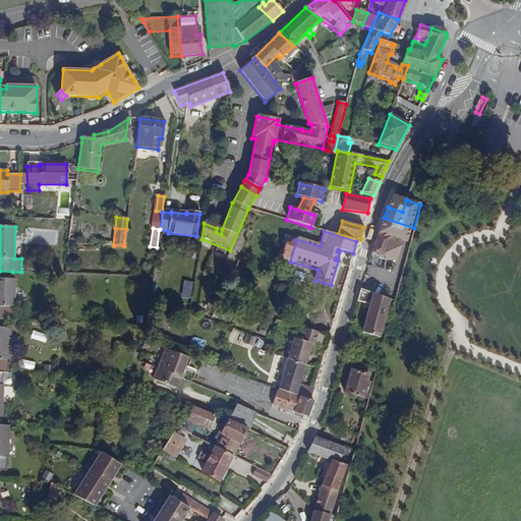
[(380,234),(372,254),(384,257),(388,259),(397,264),(403,243),(391,239),(392,238),(384,236),(380,234)]
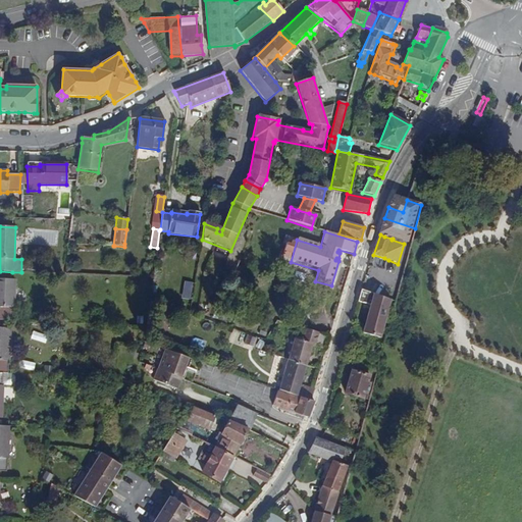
[(384,258),(373,255),(369,263),(383,268),(388,260),(384,258)]
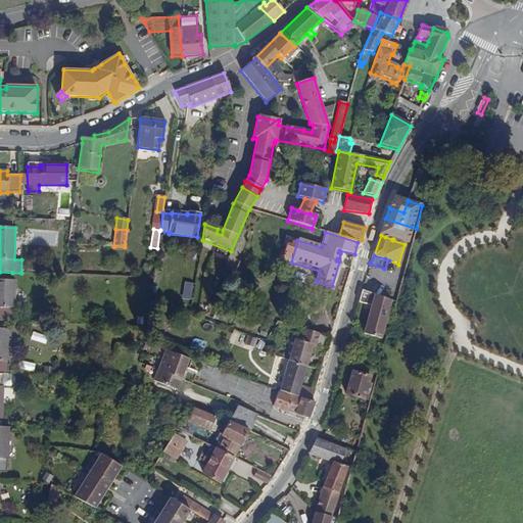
[(14,280),(0,280),(0,321),(12,322),(12,308),(14,308),(14,280)]
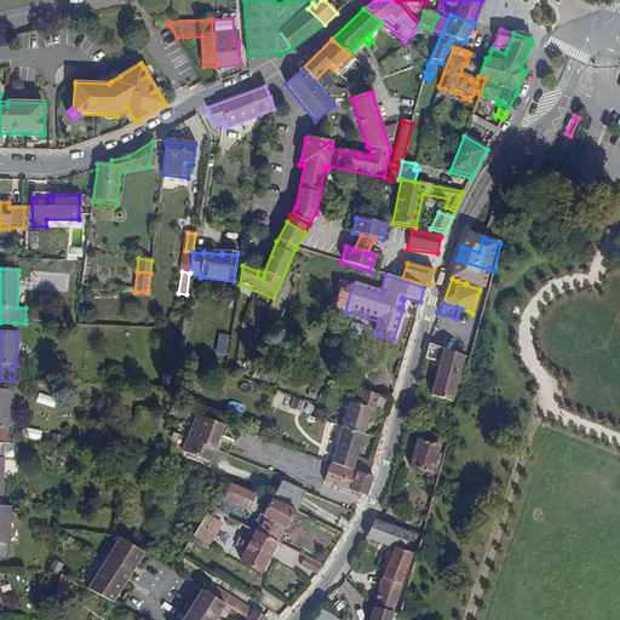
[(464,356),(429,345),(425,359),(440,363),(431,396),(452,402),(464,356)]
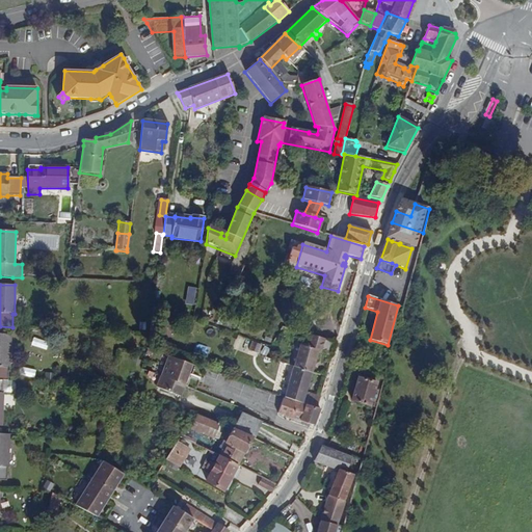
[(10,335),(0,334),(0,426),(2,427),(3,393),(7,393),(8,368),(9,368),(10,335)]
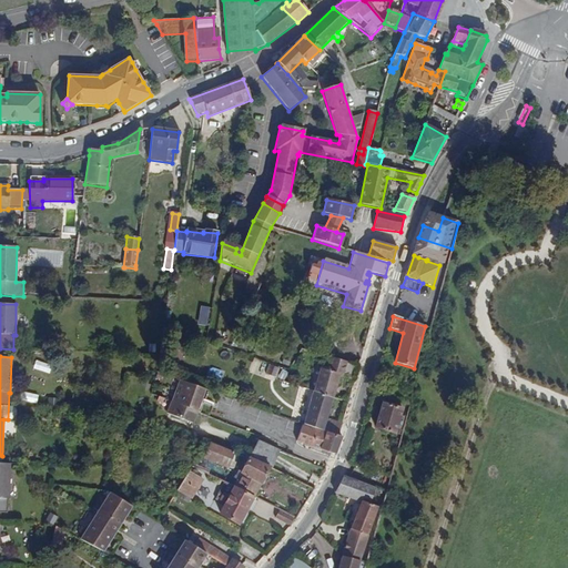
[(337,359),(334,367),(356,375),(358,367),(337,359)]
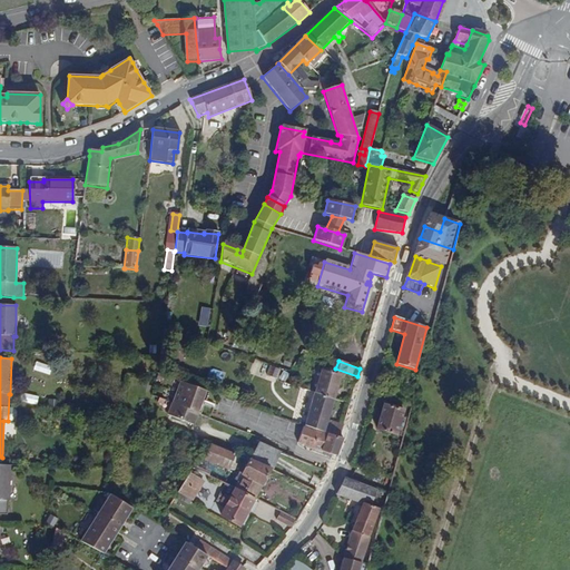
[(269,364),(266,374),(278,377),(282,367),(269,364)]
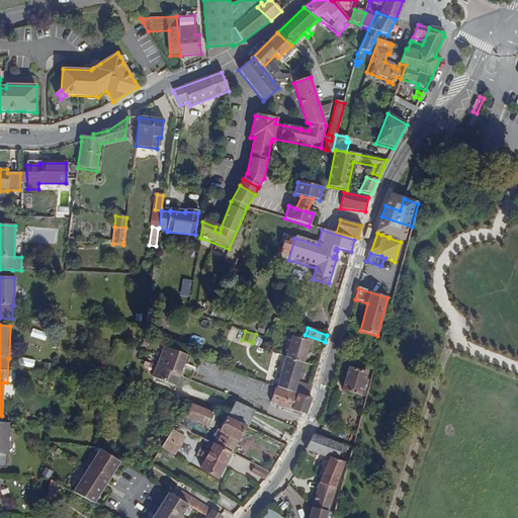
[(292,337),(286,358),(303,363),(309,344),(323,348),(325,342),(305,335),(303,341),(292,337)]
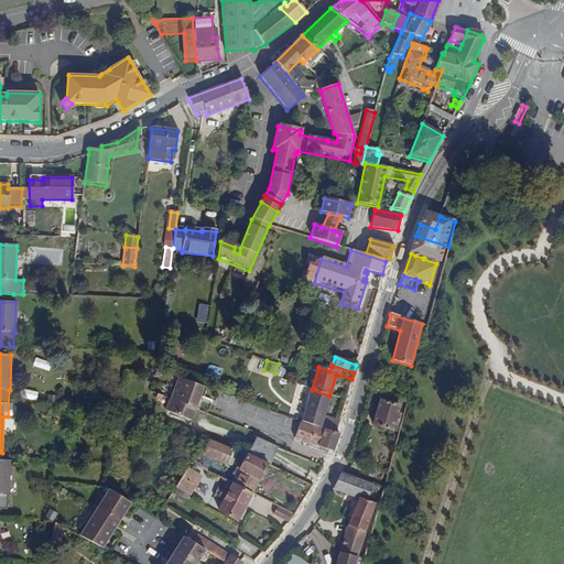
[(176,378),(169,399),(192,409),(194,409),(197,400),(198,397),(202,388),(176,378)]
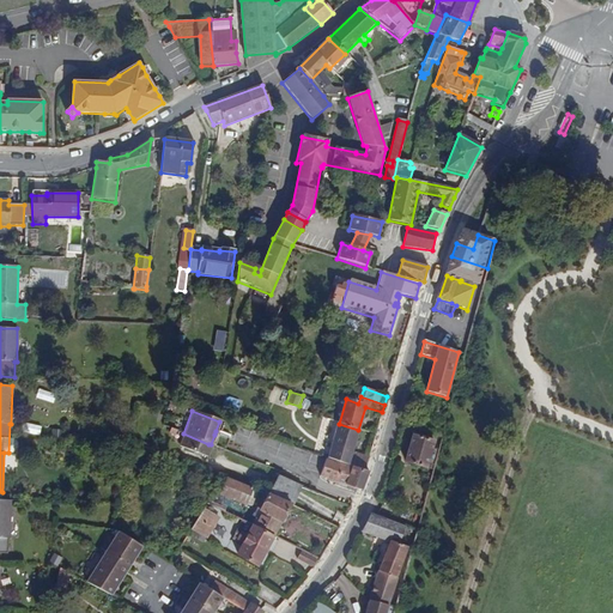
[(339,424),(337,423),(327,459),(351,467),(365,471),(369,457),(351,453),(358,430),(339,424)]
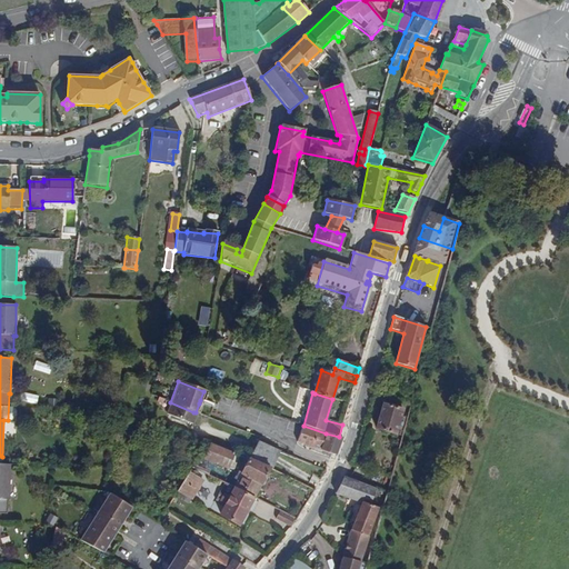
[(193,412),(170,402),(166,415),(191,425),(196,412),(193,412)]
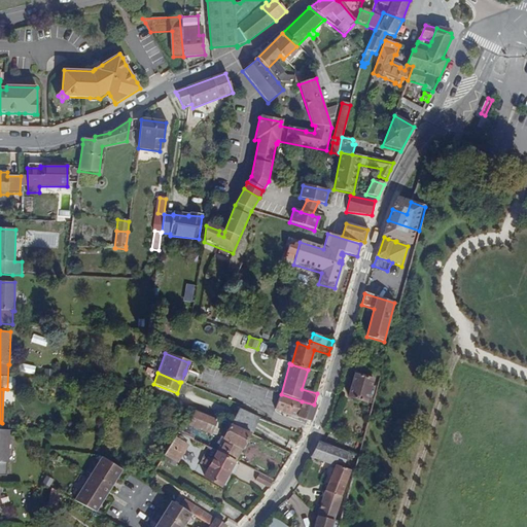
[(373,380),(354,375),(348,397),(366,402),(373,380)]
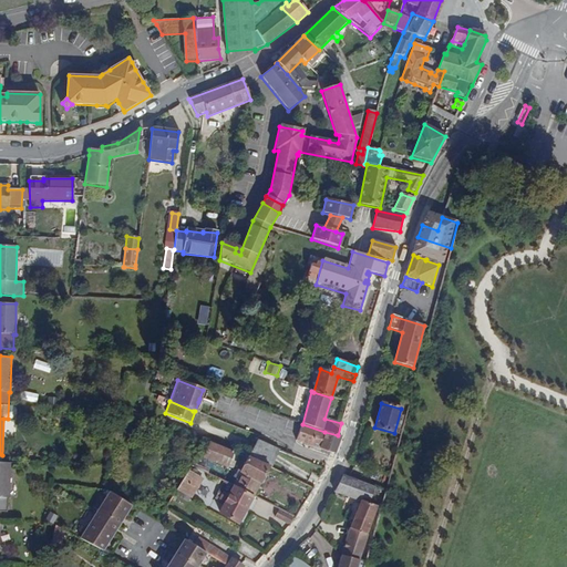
[(325,434),(301,425),(297,441),(320,450),(331,453),(334,454),(341,436),(338,435),(325,432),(325,434)]
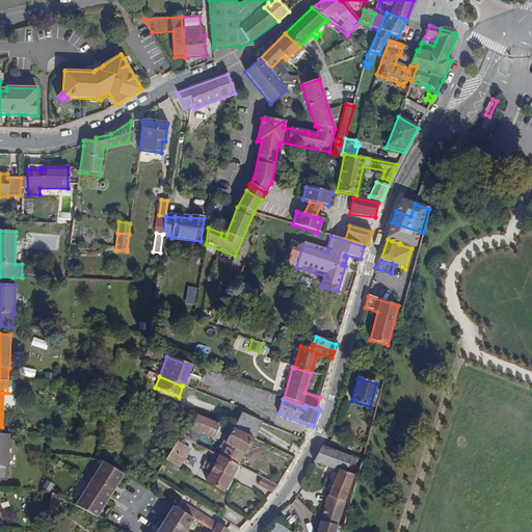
[(219,423),(197,415),(194,422),(192,421),(190,424),(193,425),(191,429),(213,437),(219,423)]
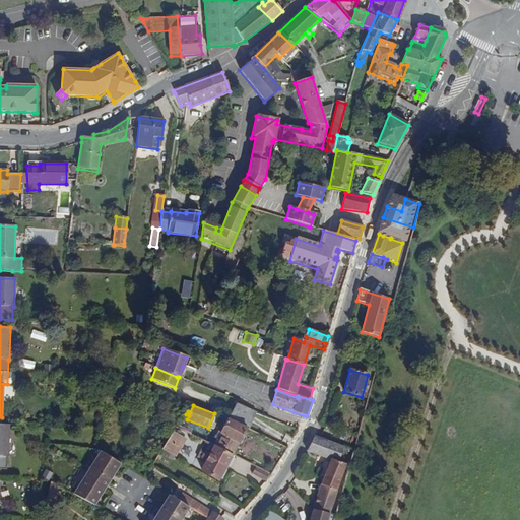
[(236,405),(228,419),(246,429),(249,430),(256,413),(236,405)]
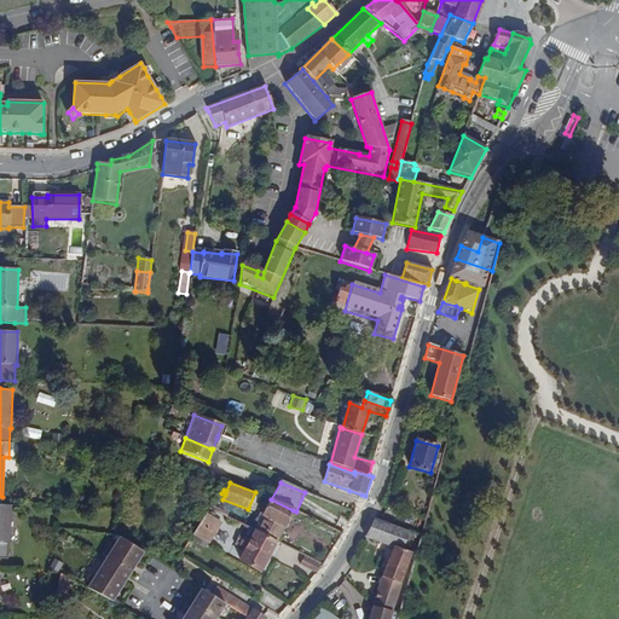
[(261,496),(255,492),(248,509),(250,510),(250,509),(254,510),(261,496)]
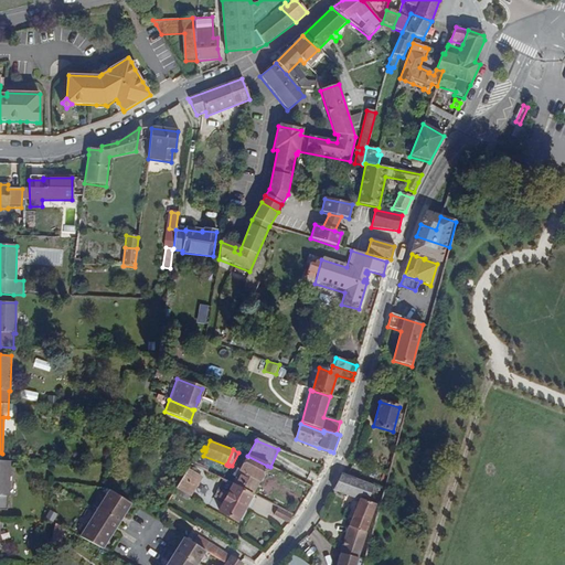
[(203,456),(196,452),(190,465),(220,479),(226,465),(203,456)]
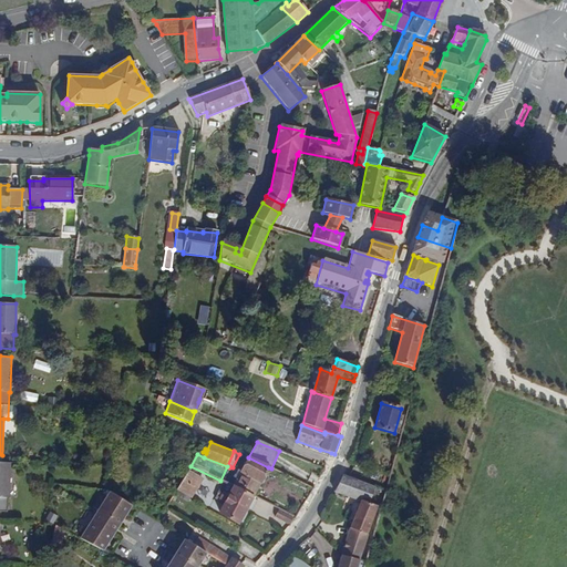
[(268,467),(248,457),(234,486),(254,496),(268,467)]
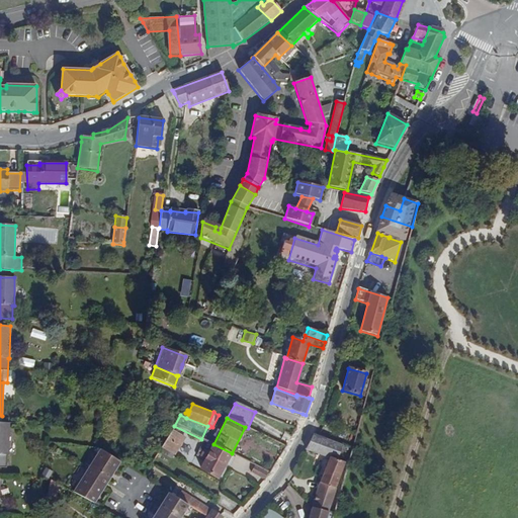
[(9,424),(0,423),(0,467),(6,468),(6,455),(8,455),(9,424)]
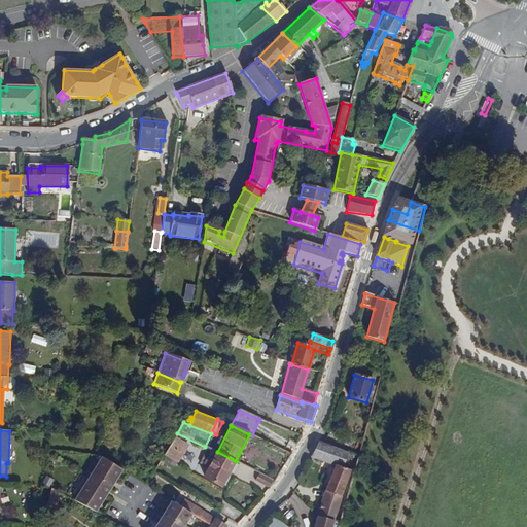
[(187,447),(174,438),(170,447),(182,454),(187,447)]
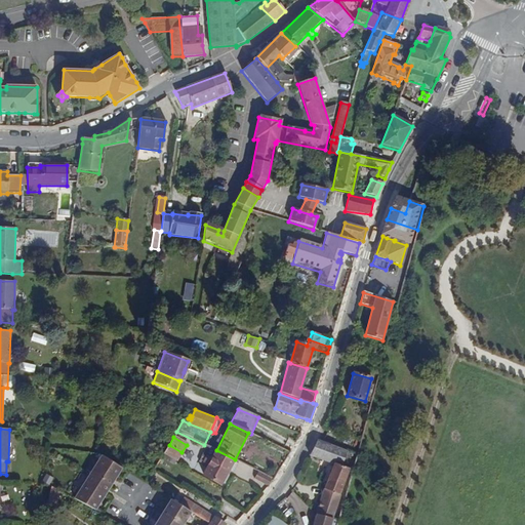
[(344,459),(347,451),(317,441),(310,455),(334,465),(324,489),(316,515),(332,519),(339,495),(352,461),(344,459)]
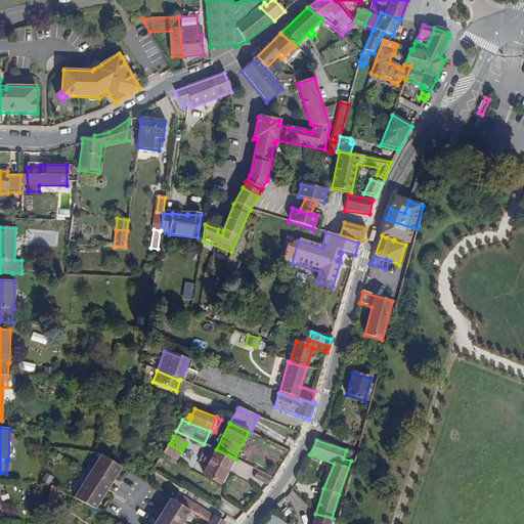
[(169,444),(164,452),(176,461),(181,451),(169,444)]
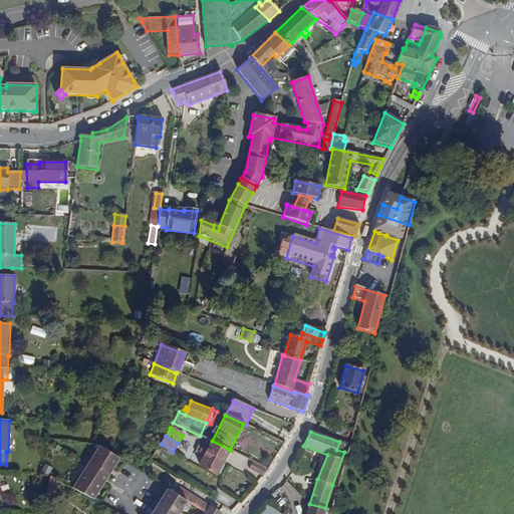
[(230,450),(212,441),(207,450),(202,447),(201,449),(224,461),(225,459),(230,450)]
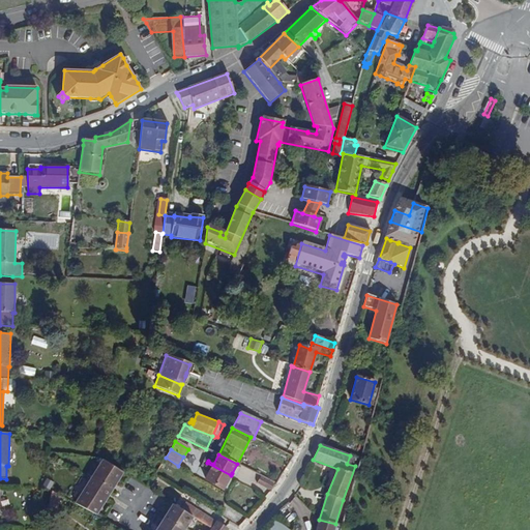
[(102,461),(76,505),(96,517),(107,499),(97,493),(106,479),(116,486),(123,473),(102,461)]
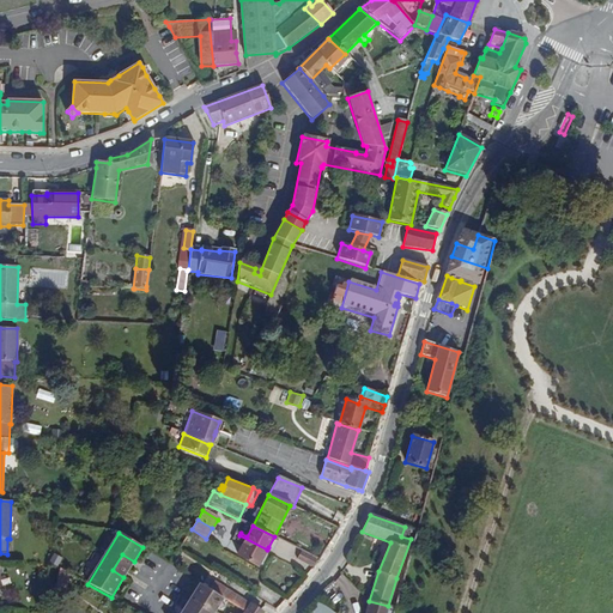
[(267,550),(240,535),(240,536),(236,541),(236,544),(242,547),(237,554),(259,566),(267,550)]
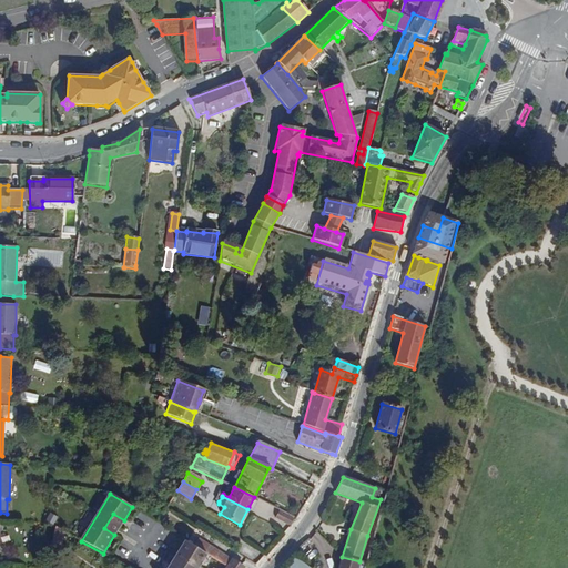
[(294,518),(279,510),(275,518),(290,526),(294,518)]
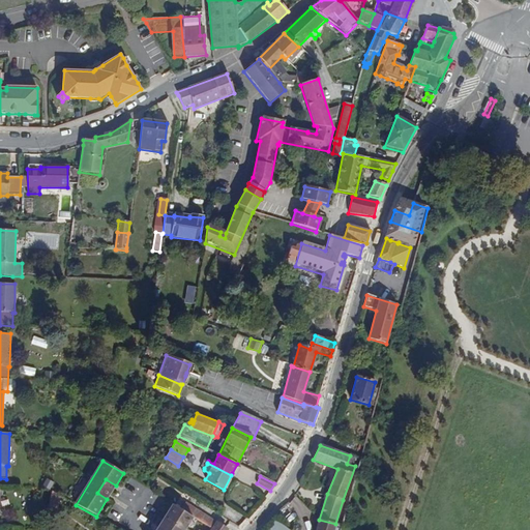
[(42,486),(51,490),(54,481),(47,478),(42,486)]
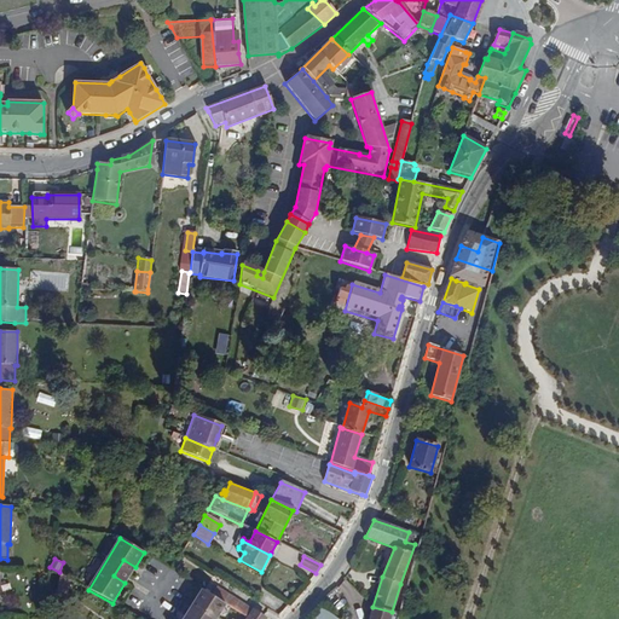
[(114,576),(125,583),(136,567),(123,560),(114,576)]
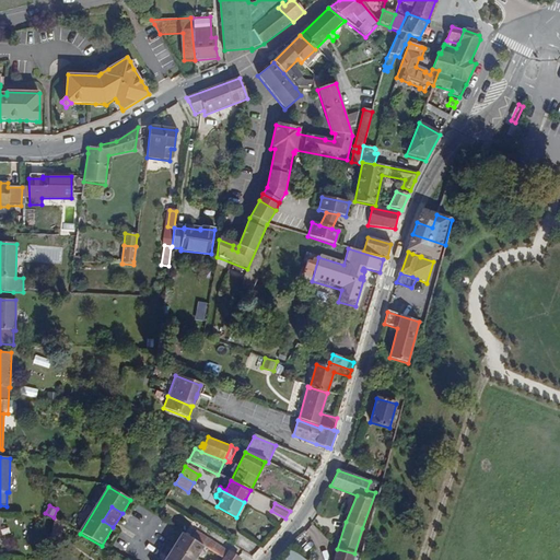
[(61,532),(53,531),(51,541),(59,543),(61,532)]
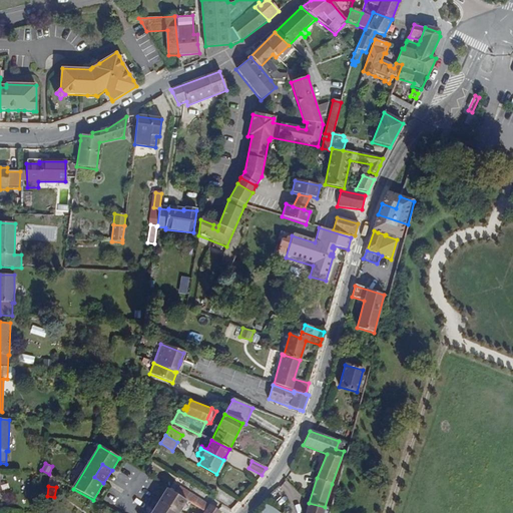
[(204,512),(218,512),(220,512),(198,499),(179,487),(175,493),(194,505),(205,512),(204,512)]
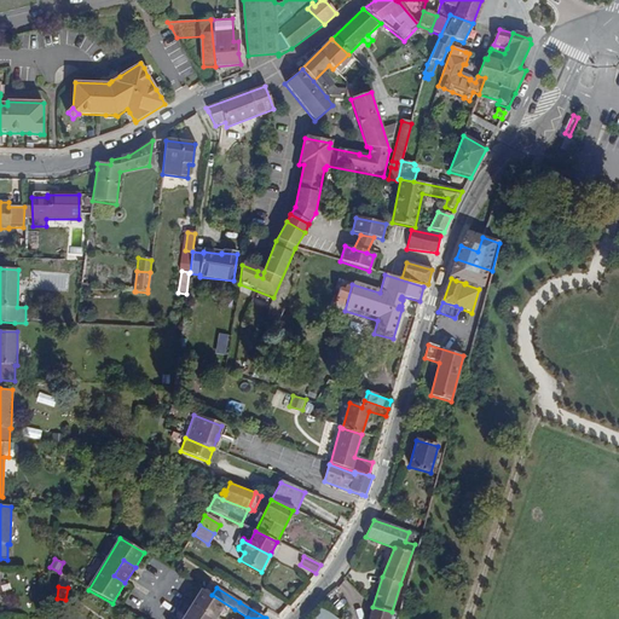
[(183,618),(198,618),(204,611),(217,618),(225,605),(201,590),(183,618)]
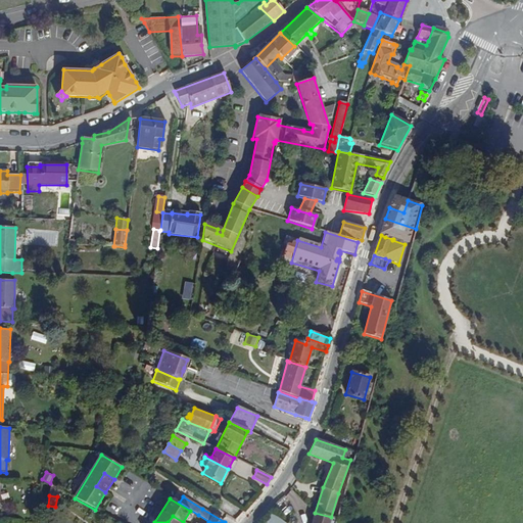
[(286,522),(273,513),(267,521),(269,522),(286,522)]
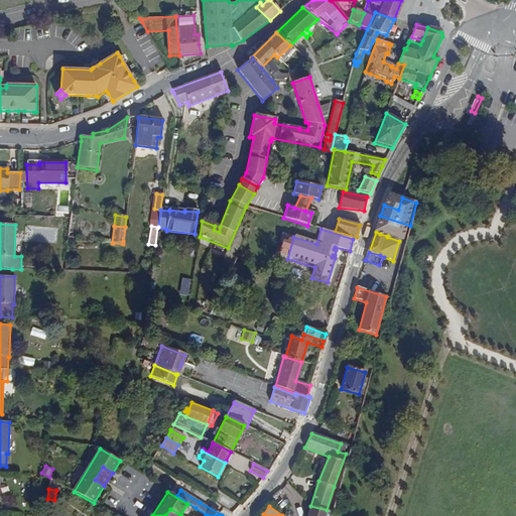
[(331,515),(332,511),(327,510),(310,506),(307,515),(331,515)]
